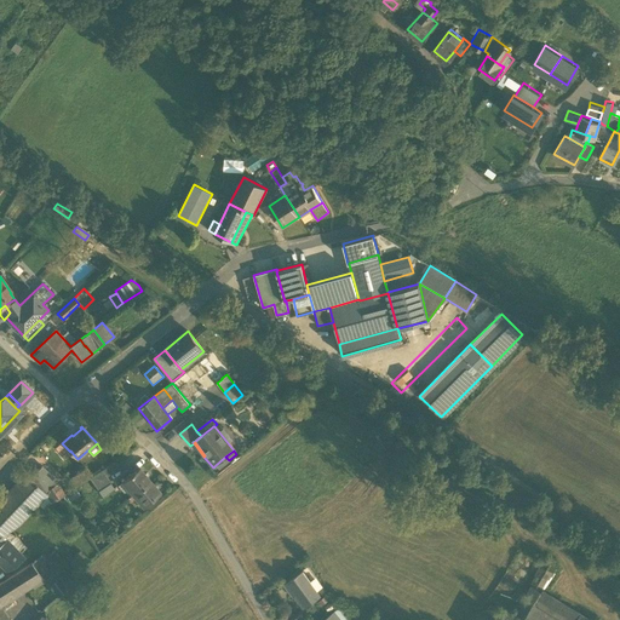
[(229,460),(225,457),(216,465),(219,469),(229,460)]
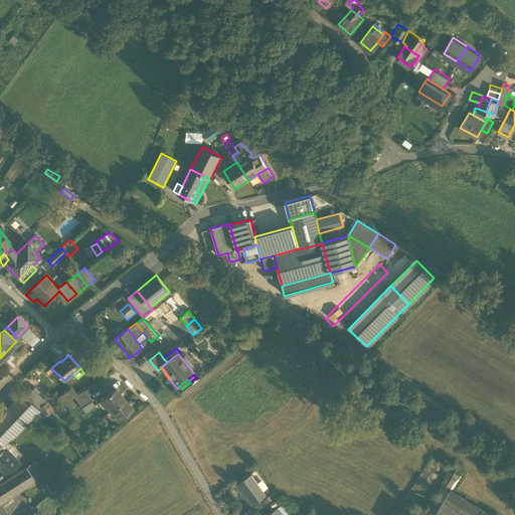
[(96,383),(84,391),(88,396),(99,388),(96,383)]
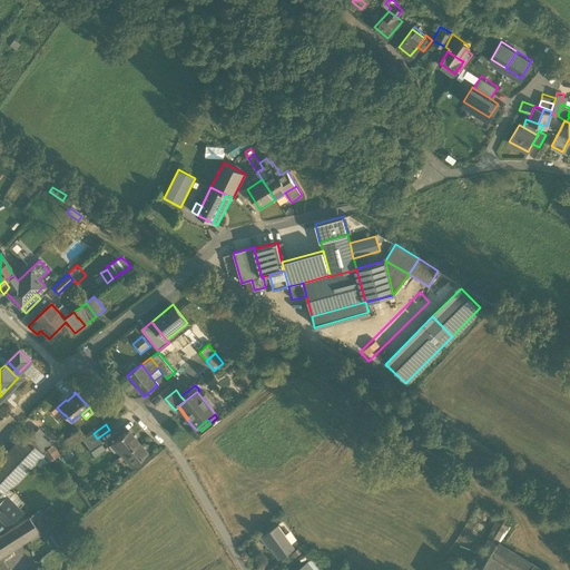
[(32,434),(47,449),(52,444),(38,429),(32,434)]
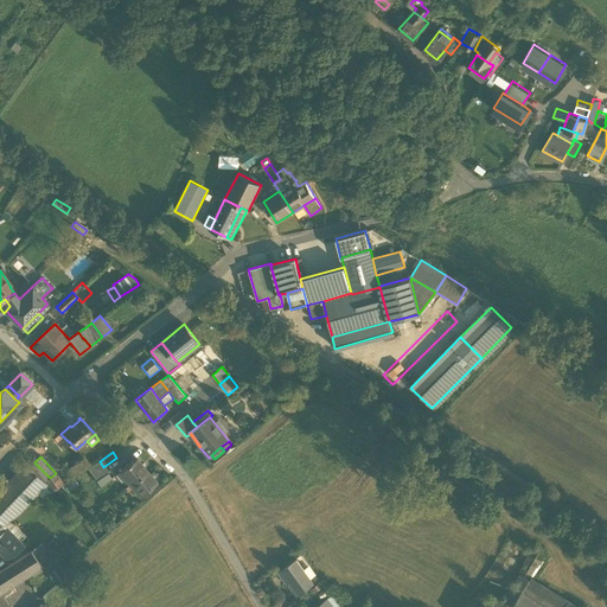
[(120,471),(131,484),(146,470),(136,458),(129,464),(129,462),(120,471)]
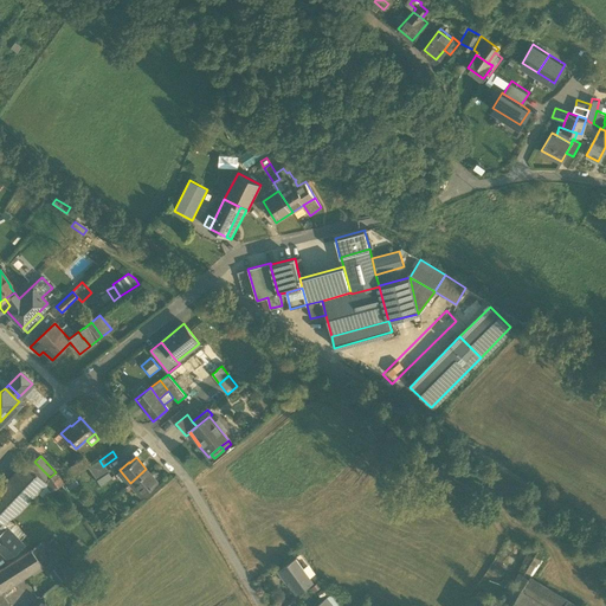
[(32,459),(26,465),(45,483),(49,489),(50,491),(57,488),(50,477),(34,462),(32,459)]
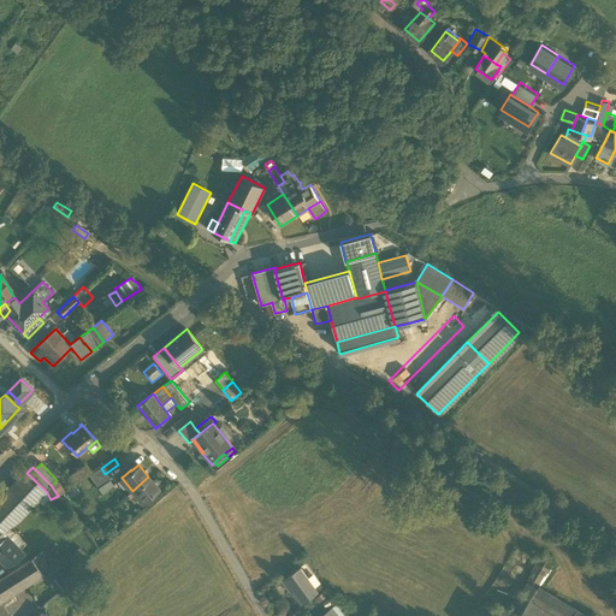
[(71,477),(76,484),(89,475),(83,468),(71,477)]
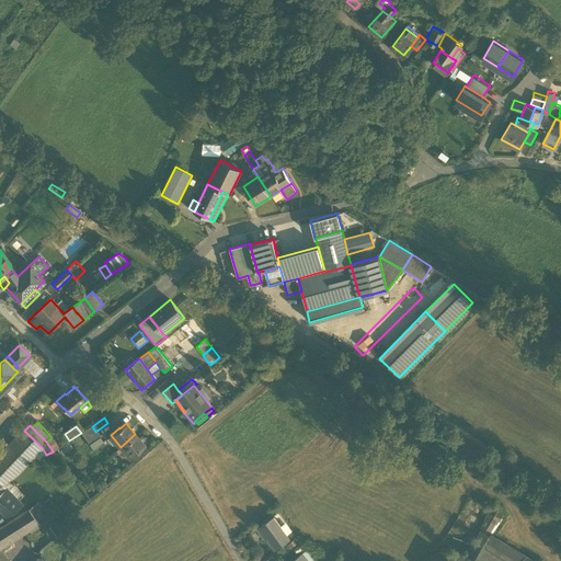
[(81,433),(84,439),(95,432),(92,426),(81,433)]
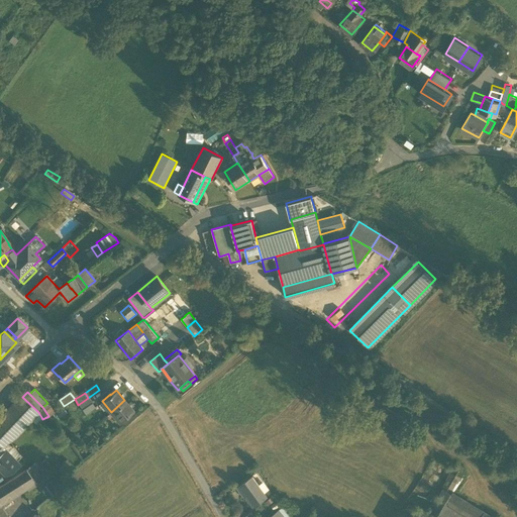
[(30,419),(38,412),(22,397),(20,395),(0,417),(0,443),(2,446),(5,444),(12,439),(30,419)]
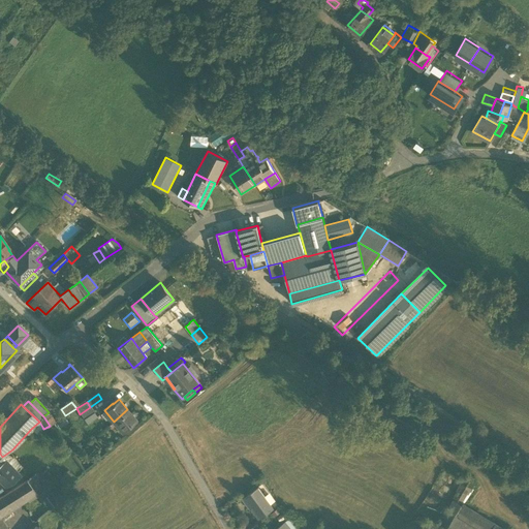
[(94,412),(90,407),(80,414),(84,419),(94,412)]
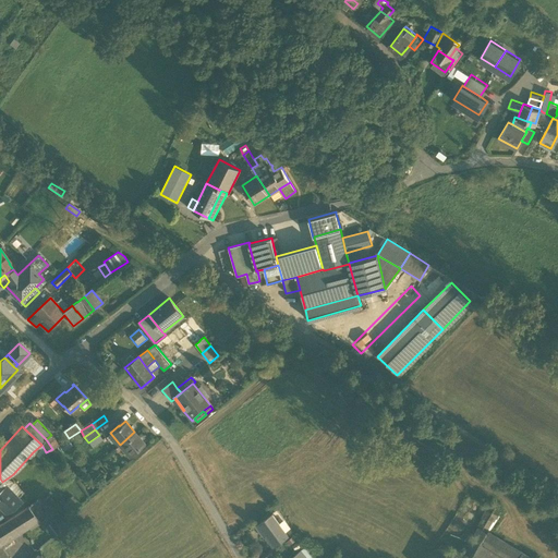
[(144,443),(134,432),(120,445),(130,456),(138,448),(144,443)]
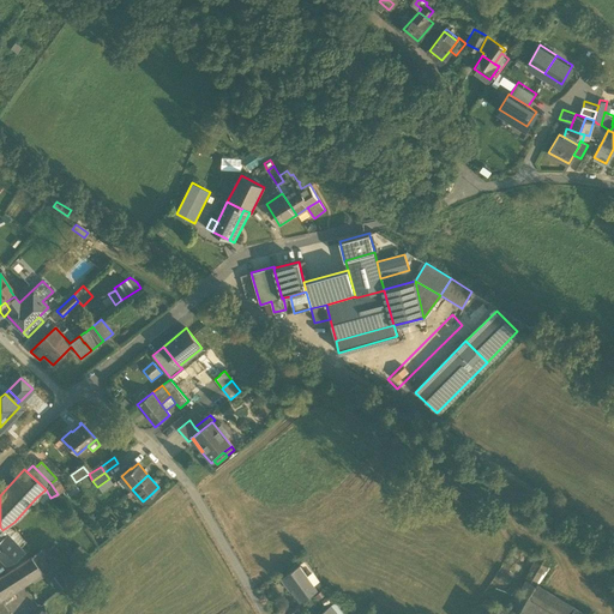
[(132,489),(121,476),(118,480),(127,493),(132,489)]
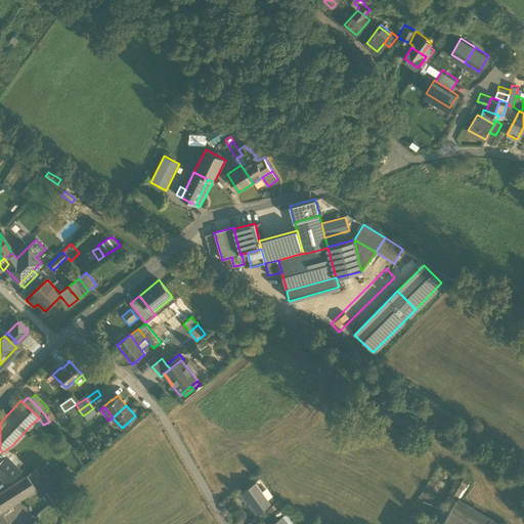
[(54,418),(48,408),(43,412),(49,422),(54,418)]
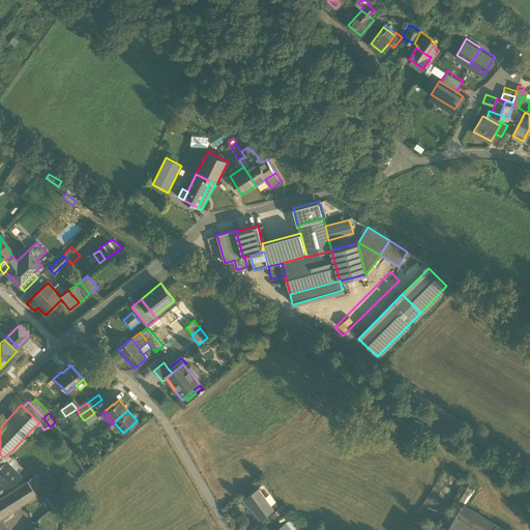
[(97,418),(94,413),(84,420),(88,425),(97,418)]
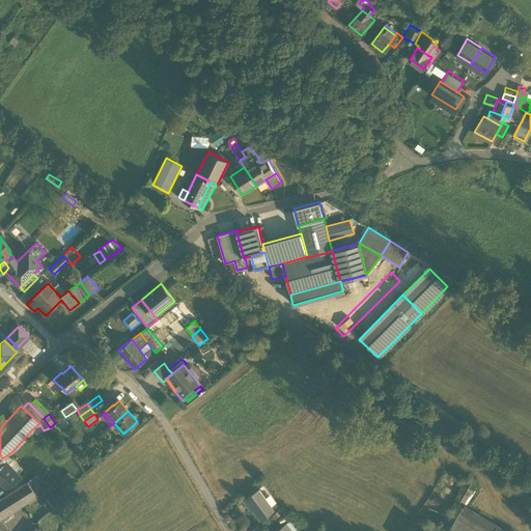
[(55,424),(59,430),(68,424),(64,418),(55,424)]
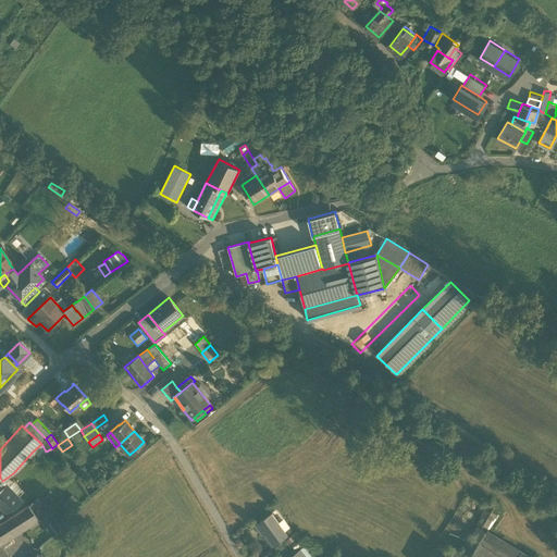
[(41,444),(33,452),(38,457),(45,449),(41,444)]
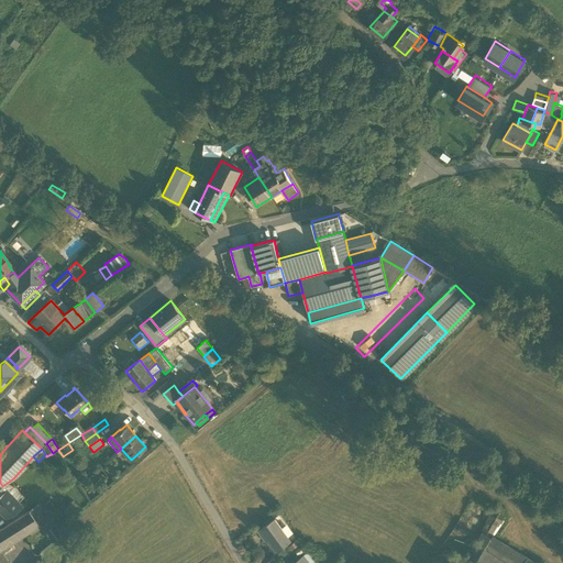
[(6,484),(2,486),(6,492),(18,504),(24,497),(14,486),(6,484)]
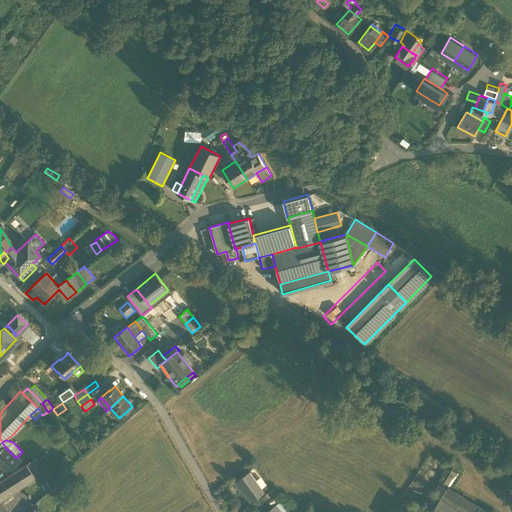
[(5,447),(0,452),(0,453),(2,455),(0,456),(0,466),(5,471),(17,463),(18,460),(16,458),(5,447)]
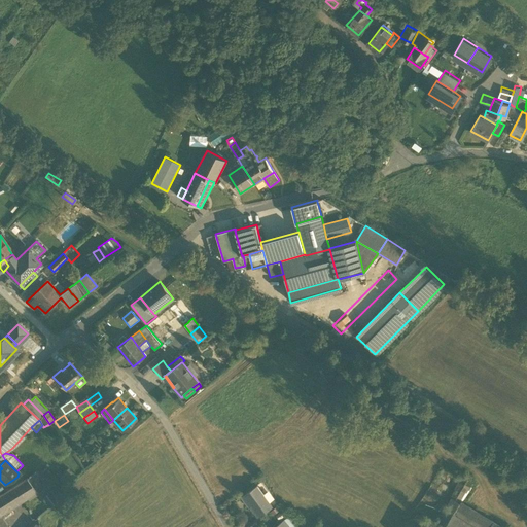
[(27,480),(34,488),(42,482),(36,473),(27,480)]
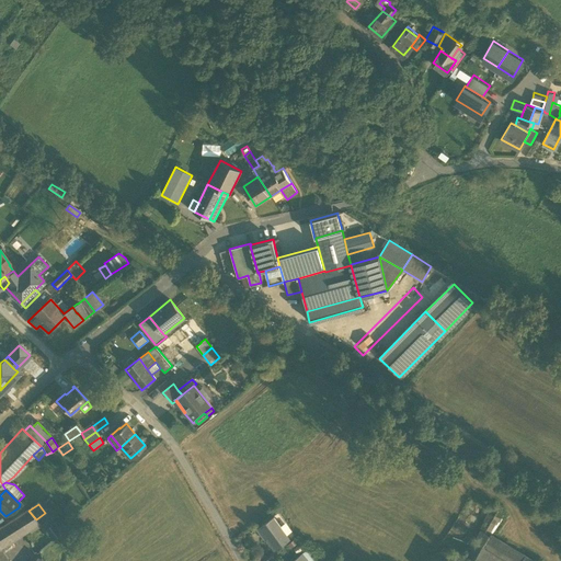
[(484,519),(480,530),(490,536),(491,535),(503,515),(491,507),(484,519)]
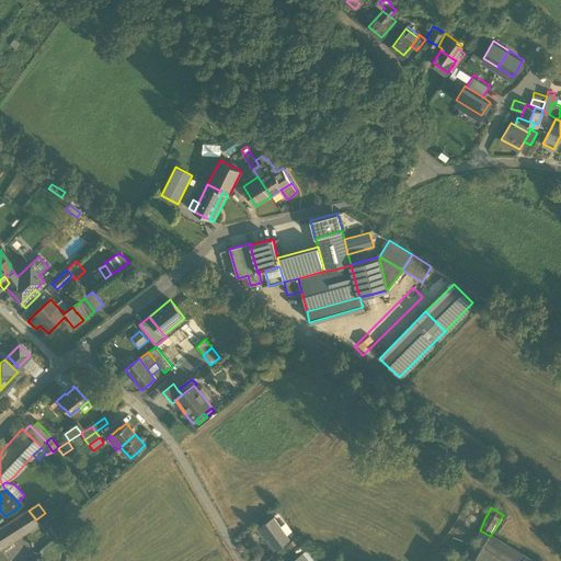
[(26,527),(37,521),(36,519),(29,511),(20,516),(26,527)]
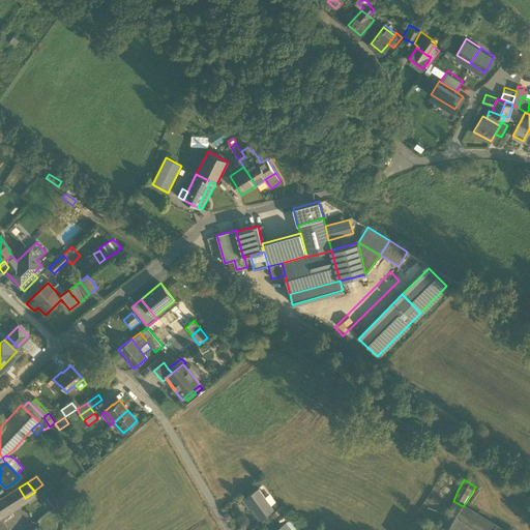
[(42,484),(34,491),(35,492),(37,495),(50,510),(58,504),(42,484)]
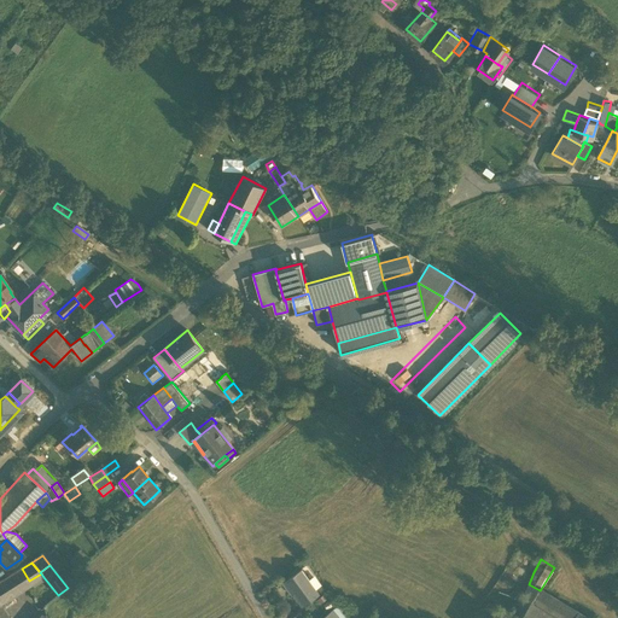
[(0,600),(29,581),(22,569),(0,582),(0,600)]
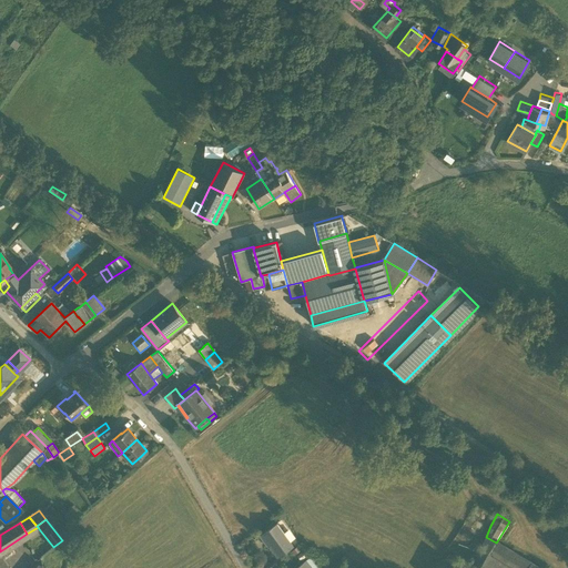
[(272,550),(277,558),(294,547),(277,525),(261,537),(263,537),(266,543),(265,544),(269,548),(270,547),(273,546),(275,548),(272,550)]
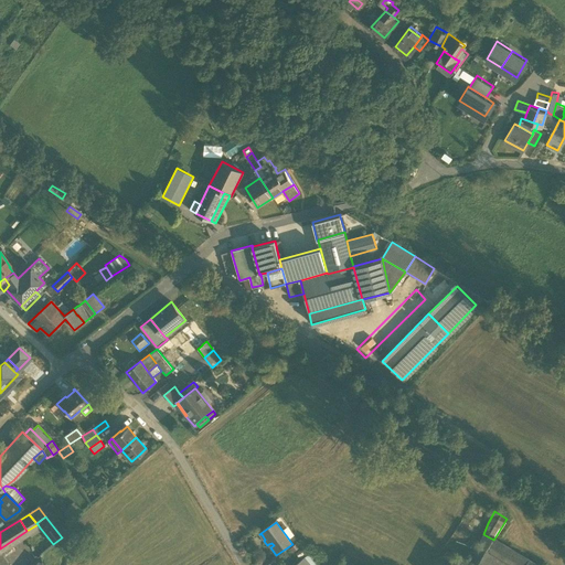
[(0,548),(0,553),(40,528),(38,524),(27,531),(0,548)]
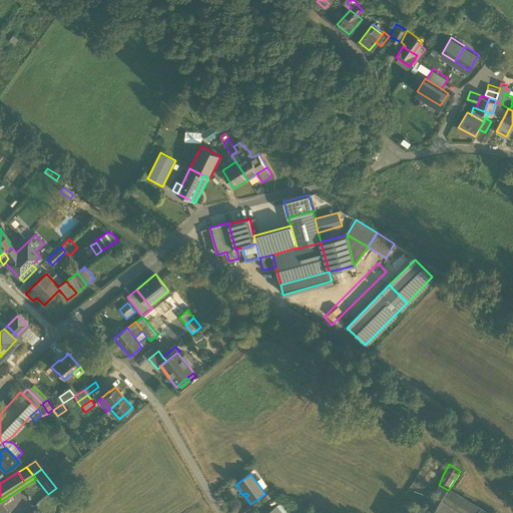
[(441,500),(448,490),(439,485),(423,511),(425,512),(432,512),(441,500)]
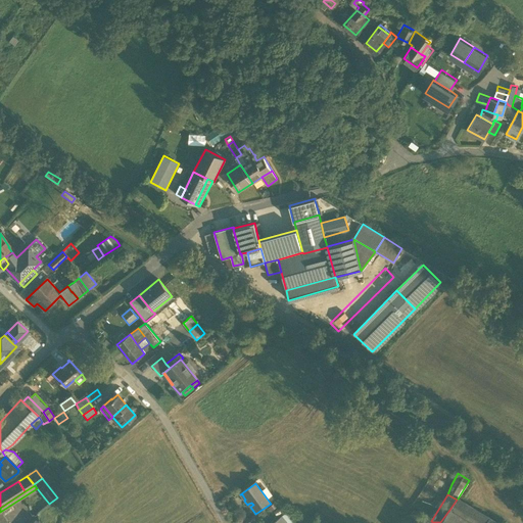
[(457,500),(449,510),(470,522),(497,522),(458,498),(457,500)]
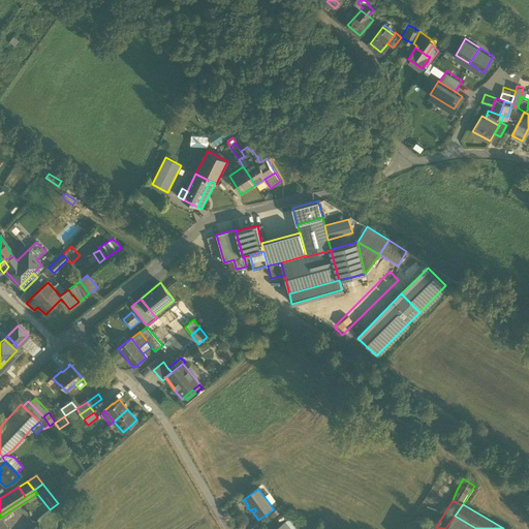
[(414,524),(422,528),(428,518),(421,514),(414,524)]
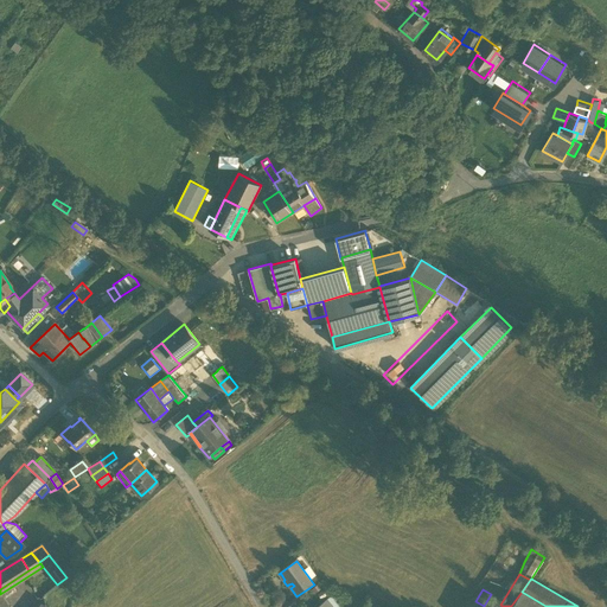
[(545,606),(522,592),(511,606),(545,606)]
